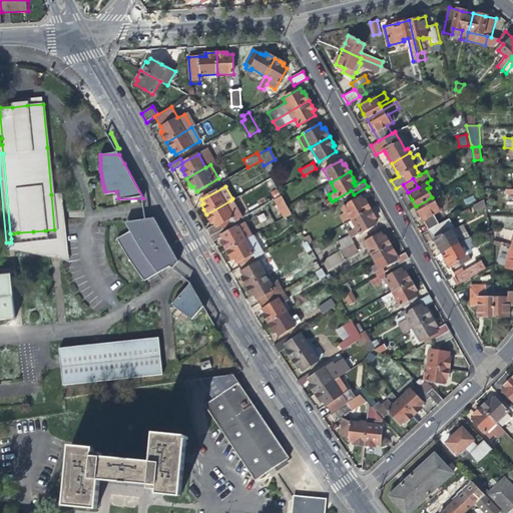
[(51,194),(54,229),(55,238),(63,237),(62,216),(60,193),(51,194)]
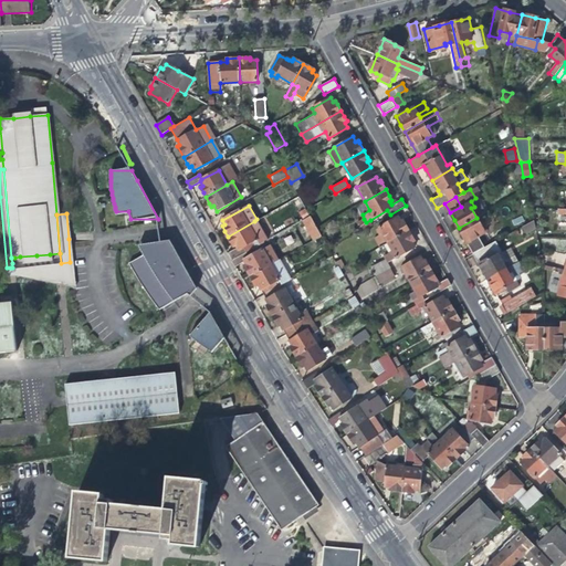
[(314,240),(322,237),(316,228),(310,216),(303,220),(314,240)]
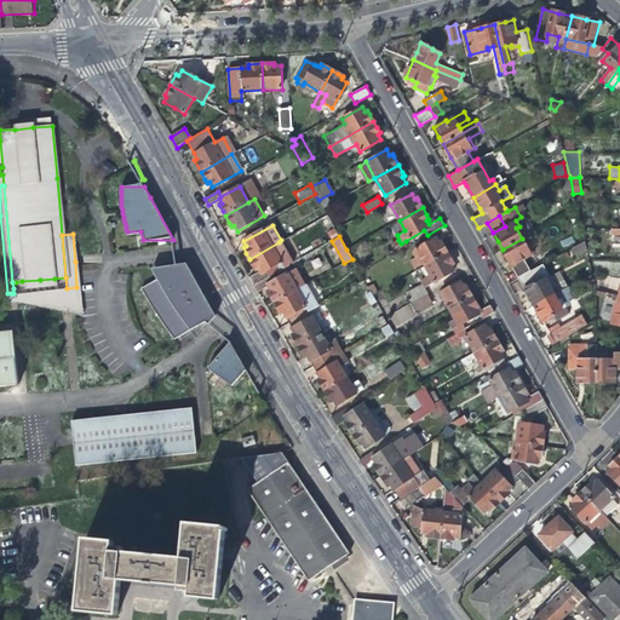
[(415,270),(424,265),(447,252),(442,244),(441,241),(438,242),(436,237),(412,250),(415,256),(409,259),(415,270)]
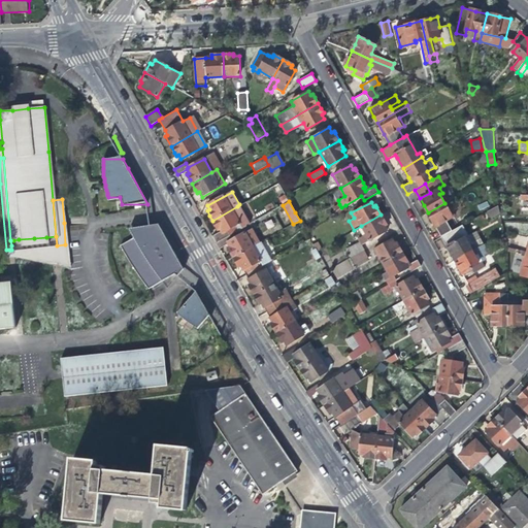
[(450,211),(444,203),(428,212),(434,223),(441,236),(451,231),(446,221),(455,216),(453,210),(450,211)]
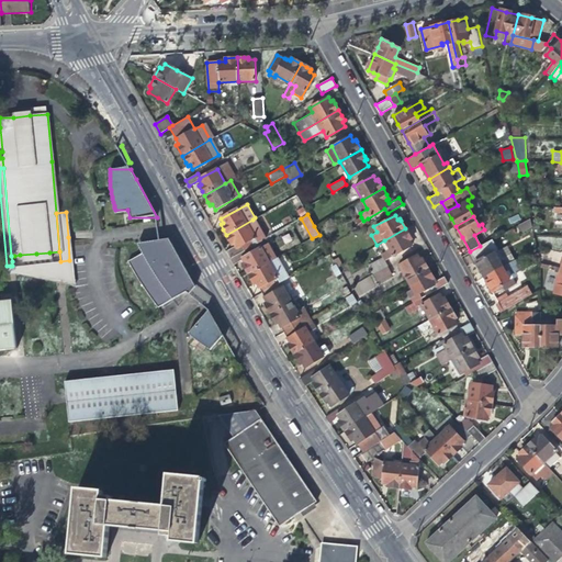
[(370,223),(368,218),(363,221),(361,217),(356,221),(360,228),(363,226),(370,223)]
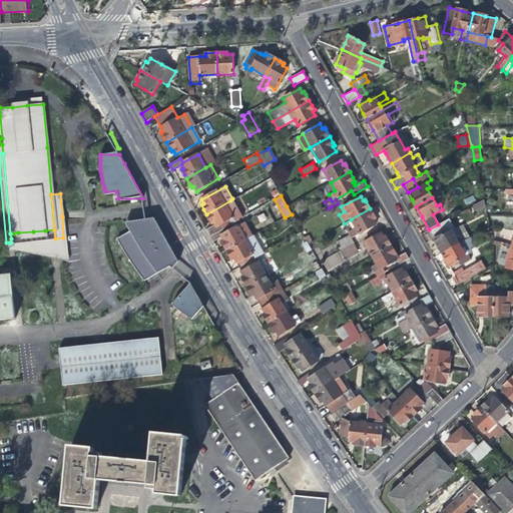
[(473,204),(476,211),(486,205),(484,198),(473,204)]
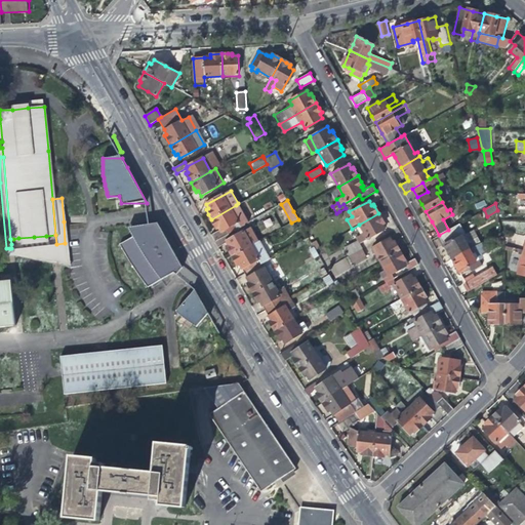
[(246,224),(236,205),(211,219),(214,226),(216,229),(218,227),(220,231),(221,232),(235,225),(237,229),(246,224)]
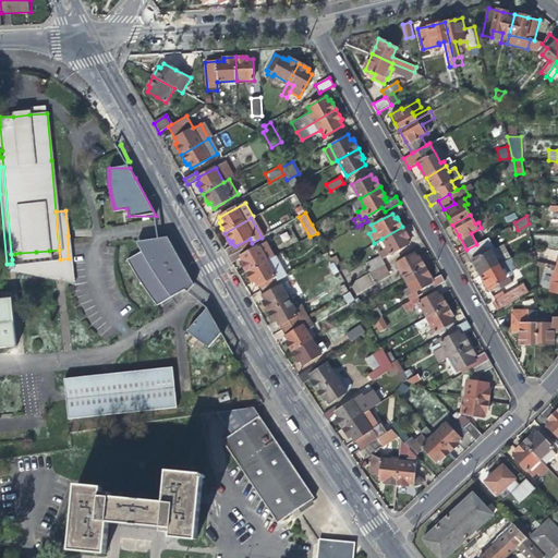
[(530,229),(529,223),(518,230),(520,234),(530,229)]
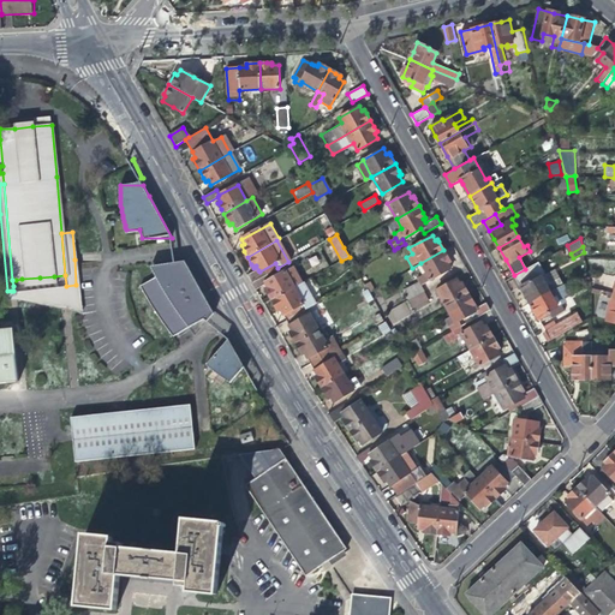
[(449,258),(443,250),(421,263),(427,273),(430,279),(451,268),(448,262),(451,261),(449,258)]
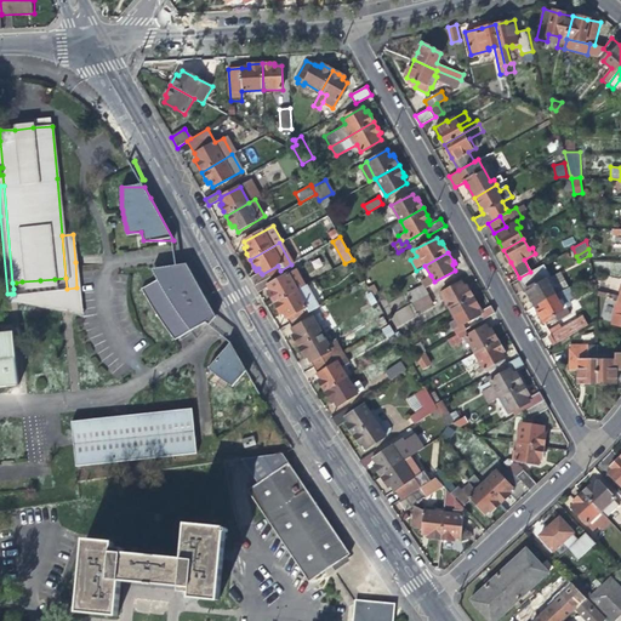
[(546,262),(530,272),(519,278),(528,292),(535,306),(558,292),(568,288),(569,286),(565,280),(551,288),(546,279),(553,274),(546,262)]
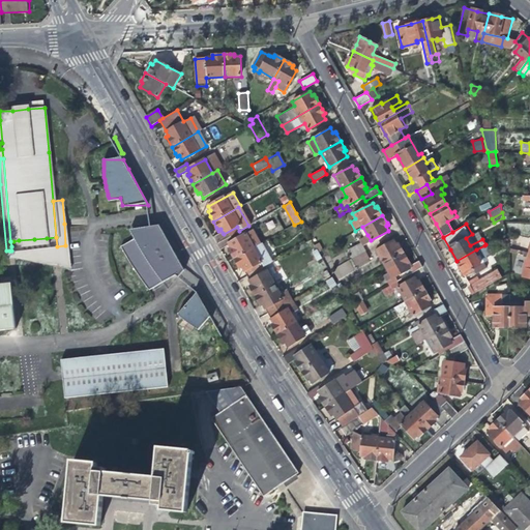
[(147,286),(149,288),(162,280),(168,287),(185,273),(181,266),(160,228),(139,228),(140,234),(121,243),(122,246),(124,251),(125,254),(127,257),(129,261),(130,264),(133,267),(135,270),(137,273),(140,276),(142,280),(144,283),(147,286)]
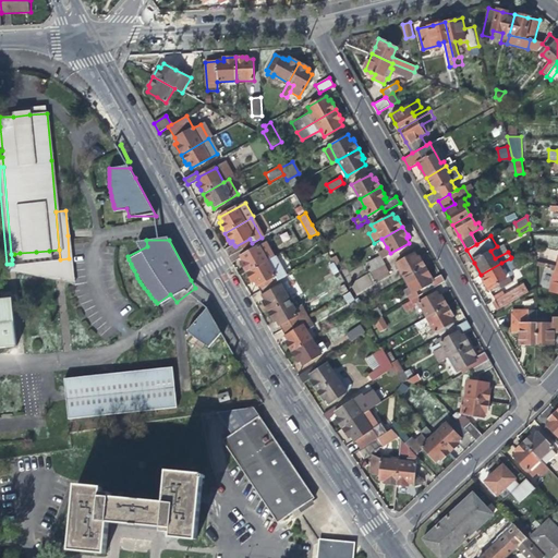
[(147,246),(146,240),(136,240),(140,250),(147,246)]
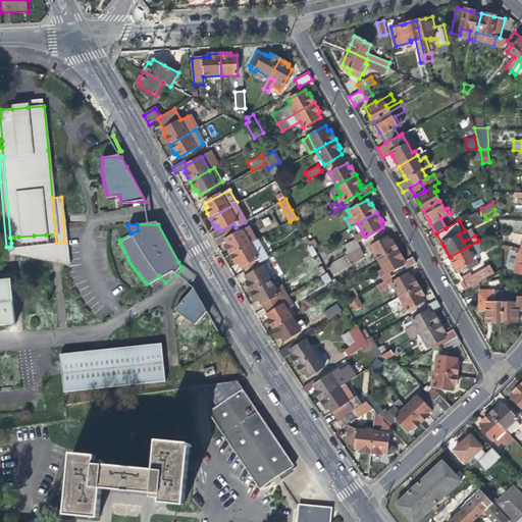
[(228,231),(222,235),(213,240),(216,246),(225,241),(227,244),(225,245),(227,249),(230,255),(257,240),(249,225),(230,236),(228,231)]
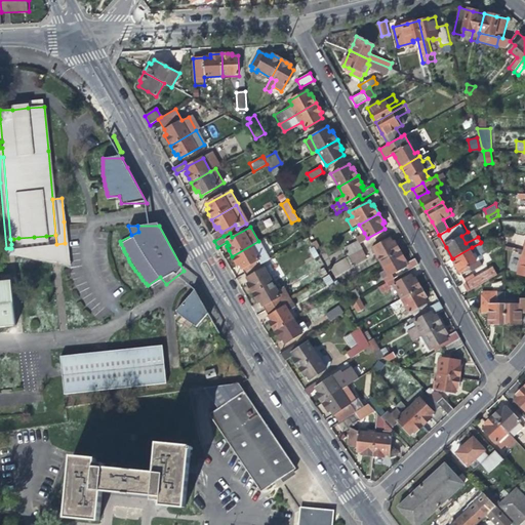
[(217,230),(211,234),(214,241),(224,236),(221,232),(220,231),(217,230)]
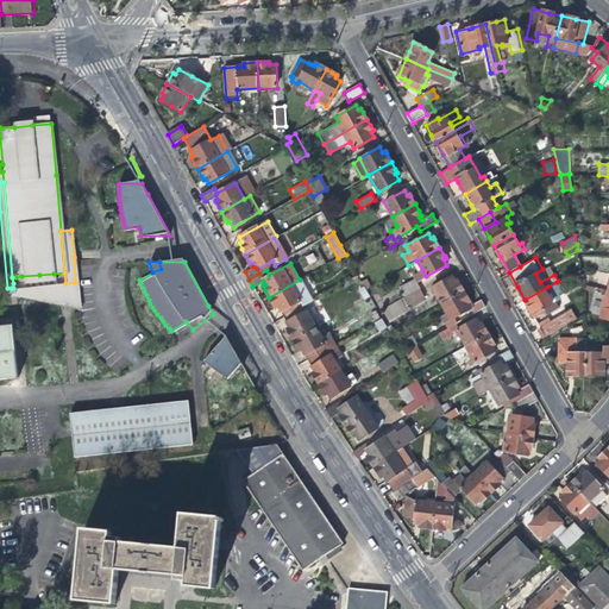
[(416,282),(426,276),(422,270),(413,276),(415,280),(416,282)]
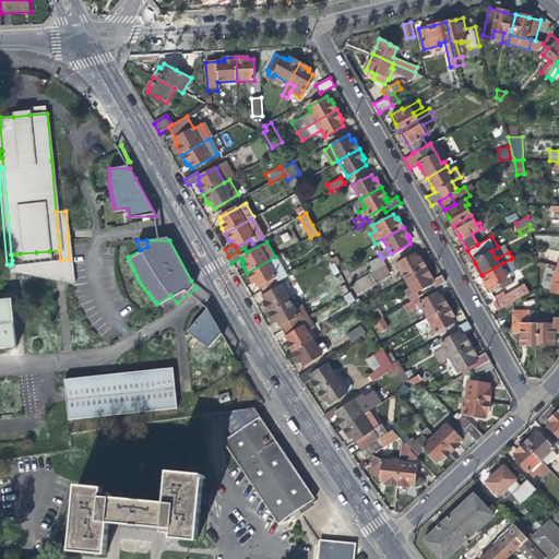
[(396,263),(404,277),(425,265),(421,259),(419,256),(417,257),(415,252),(396,263)]
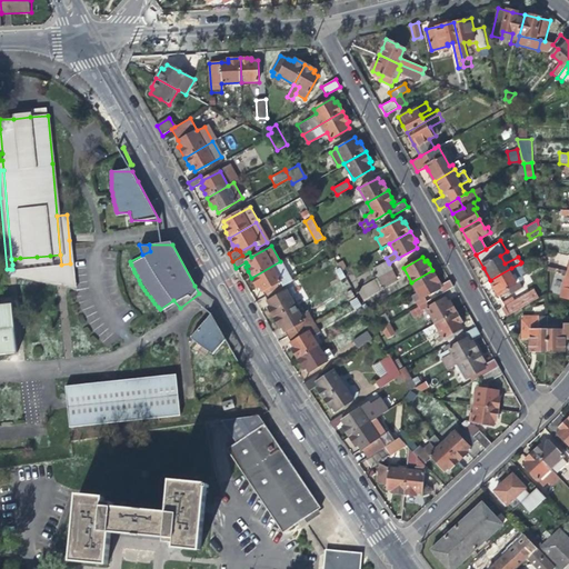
[(262,291),(265,297),(283,286),(291,281),(280,261),(251,278),(257,288),(259,287),(262,291)]
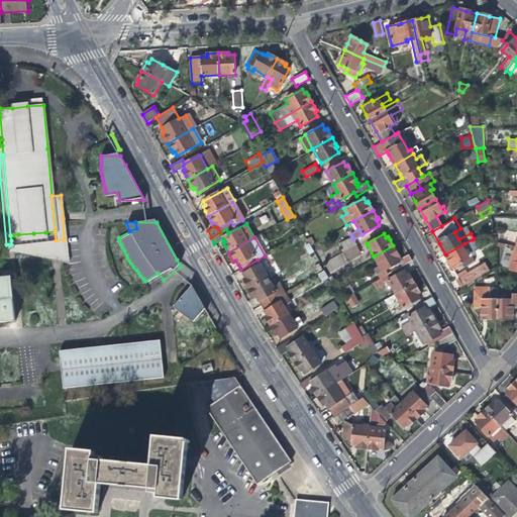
[(343,250),(355,243),(353,239),(352,237),(339,244),(343,250)]
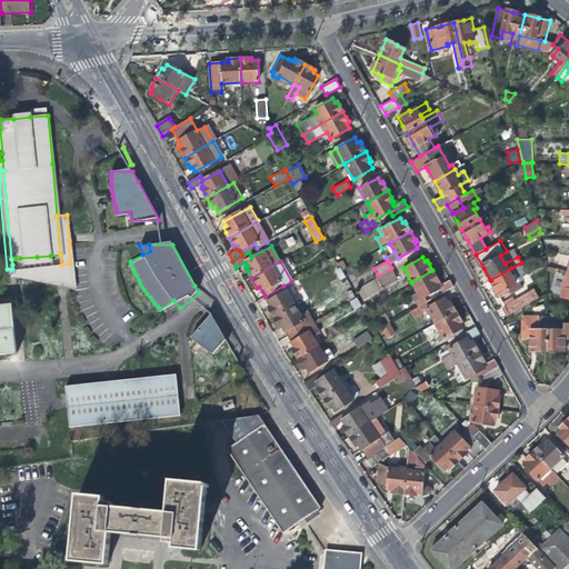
[(7,269),(5,269),(5,275),(8,275),(72,289),(70,263),(61,265),(12,269),(11,269),(10,269),(7,269)]
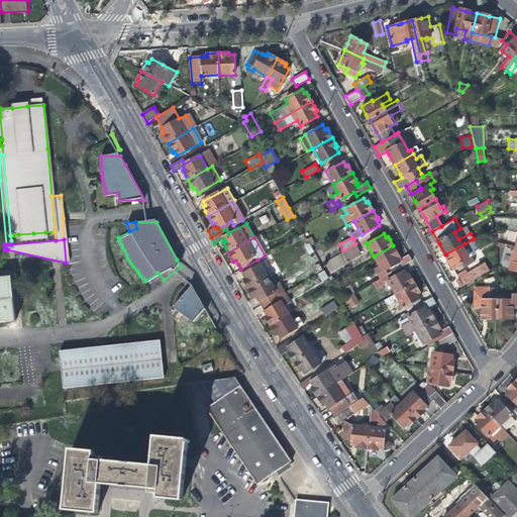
[(478,249),(473,239),(464,243),(468,247),(464,249),(470,259),(473,257),(474,256),(472,252),(478,249)]
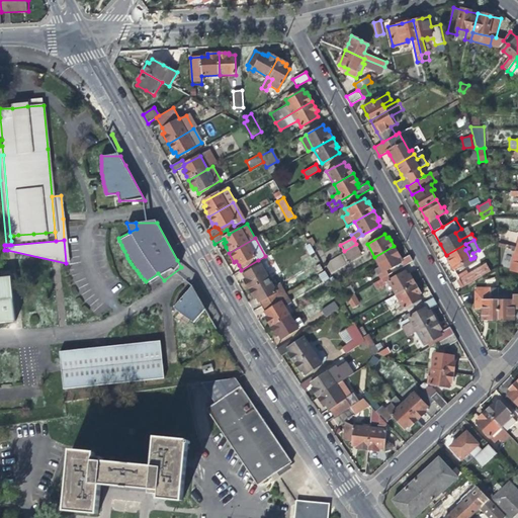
[(468,248),(465,244),(446,255),(450,262),(454,268),(463,263),(466,267),(476,262),(473,258),(470,259),(465,250),(468,248)]
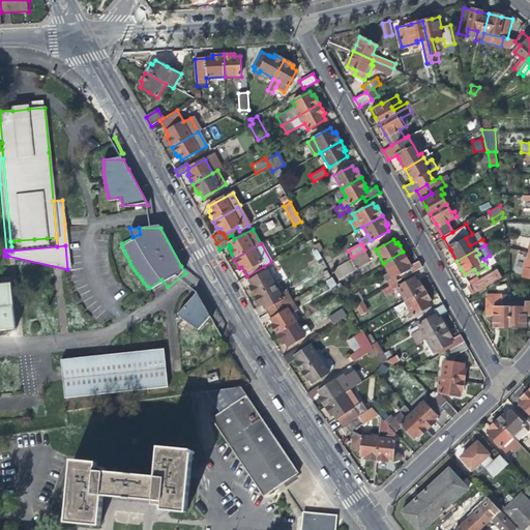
[(365,251),(353,259),(356,265),(370,258),(365,251)]
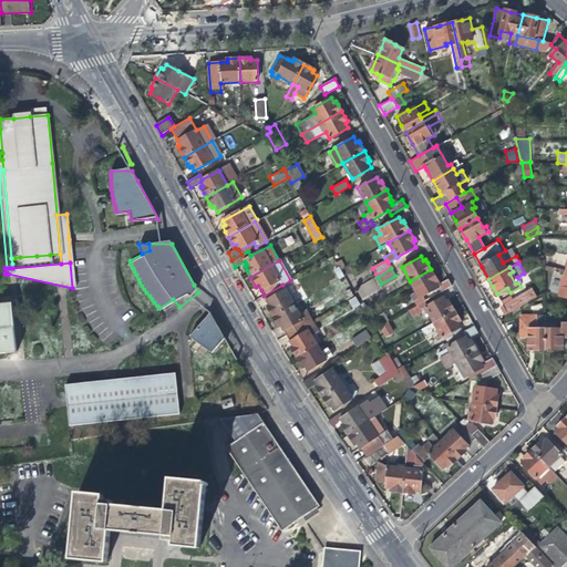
[(416,306),(418,305),(425,301),(426,300),(423,295),(428,292),(430,298),(452,286),(447,278),(441,282),(440,284),(436,278),(431,269),(410,281),(416,291),(411,295),(416,306)]
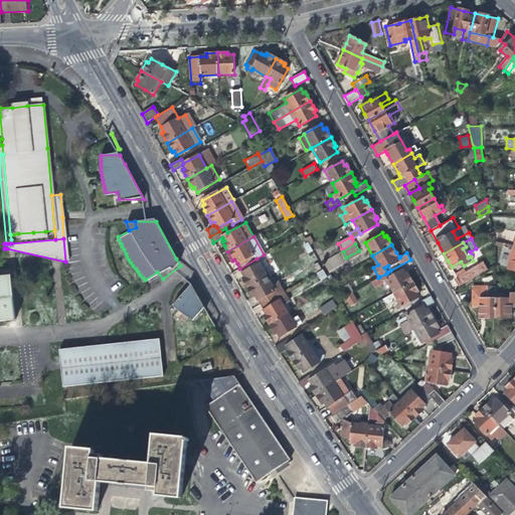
[(514,244),(513,244),(511,250),(514,251),(514,260),(512,260),(509,259),(506,269),(514,271),(514,244)]
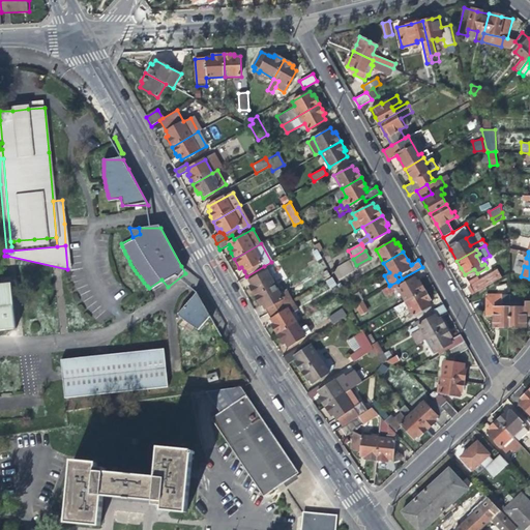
[(339,281),(355,270),(349,260),(332,270),(339,281)]
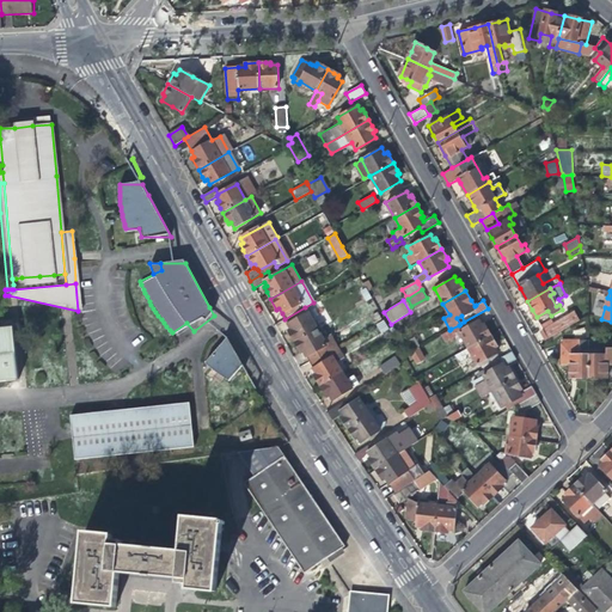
[(324,325),(313,303),(305,307),(317,329),(324,325)]
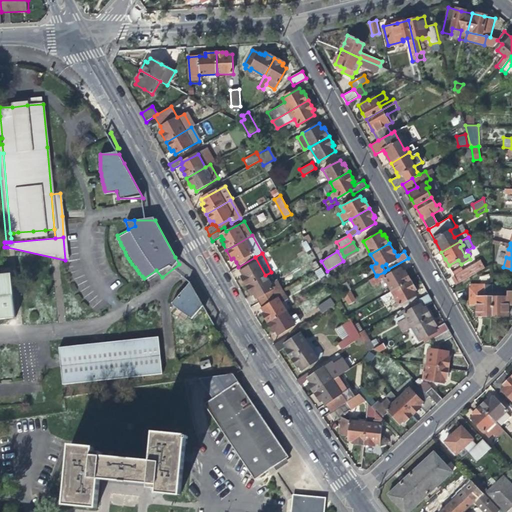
[(265,275),(255,257),(238,267),(243,276),(241,277),(243,280),(246,286),(265,275)]
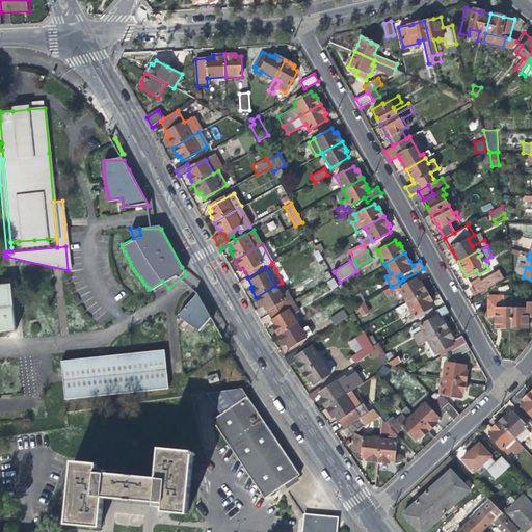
[(476,293),(489,286),(504,277),(499,269),(472,286),(476,293)]
